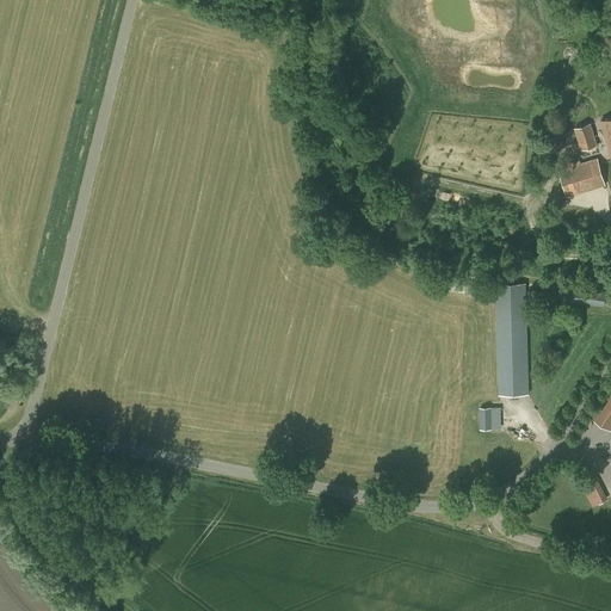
[(597,146),(592,127),(591,122),(574,127),(575,131),(580,149),(597,146)]
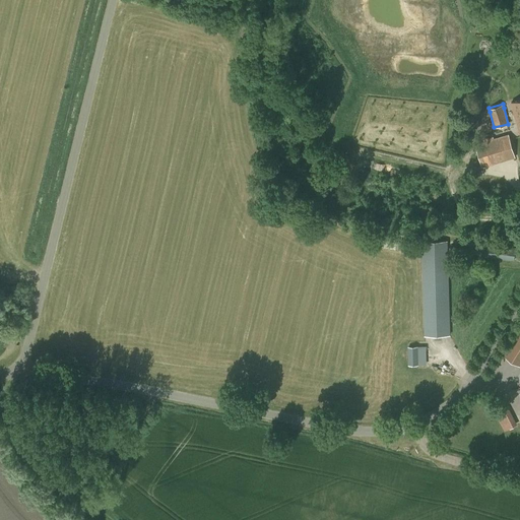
[(510,134),(490,140),(475,143),(482,166),(516,156),(510,134)]
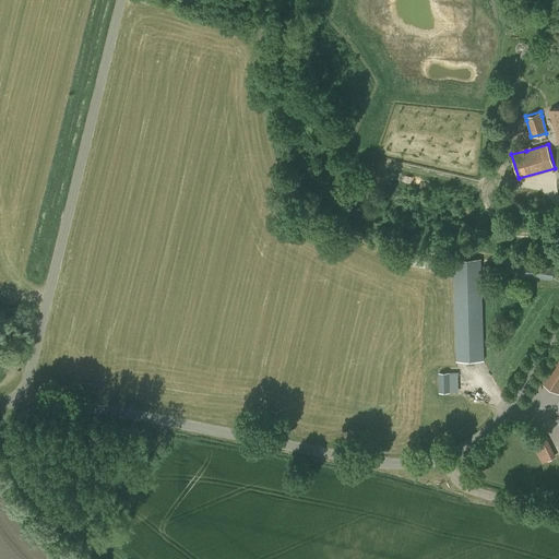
[(474,237),(474,250),(487,250),(487,237),(474,237)]
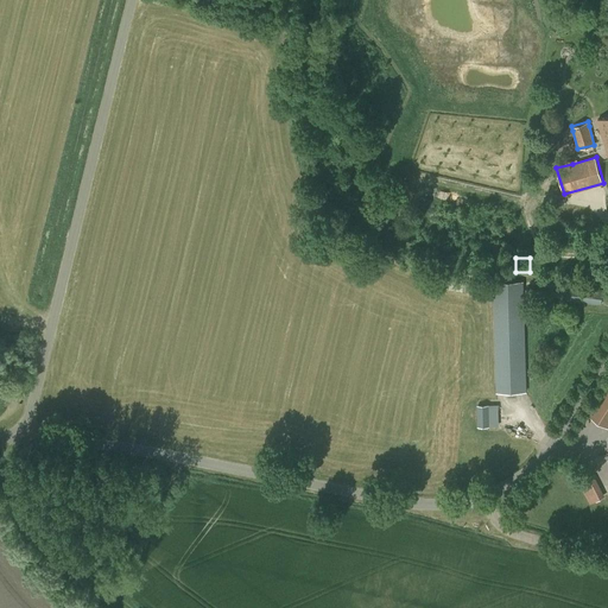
[(526,392),(523,282),(493,282),(495,392),(526,392)]
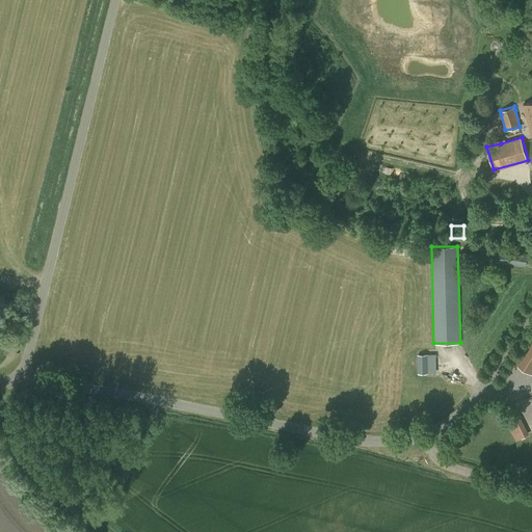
[(531,333),(513,363),(531,374),(531,333)]
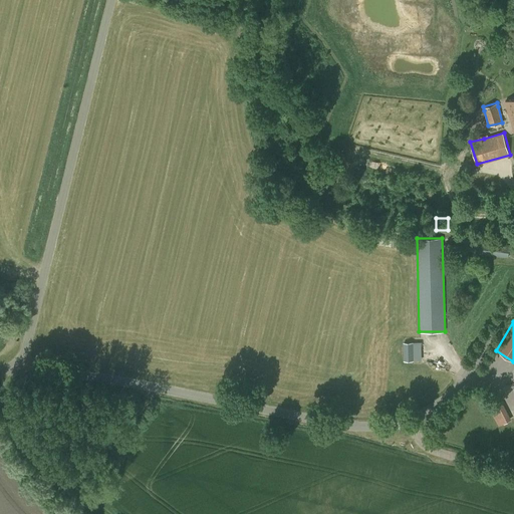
[(413,342),(404,342),(404,360),(414,360),(413,342)]
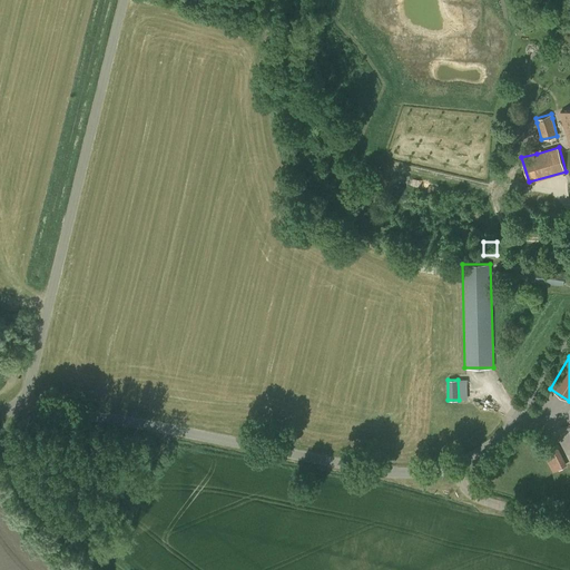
[(554,471),(567,467),(560,450),(549,454),(554,471)]
